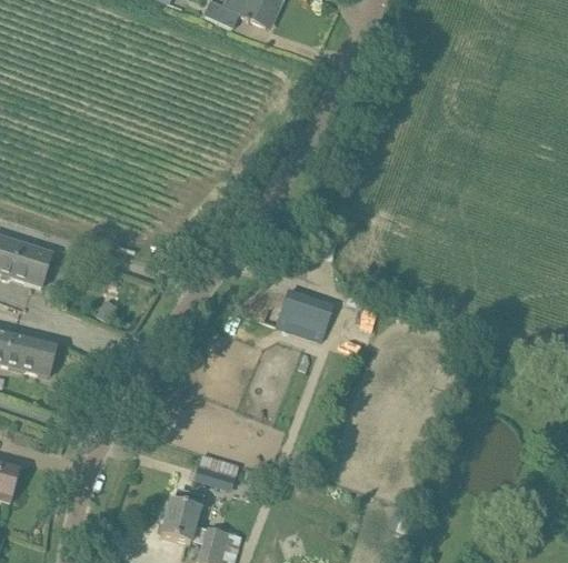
[(246,17),(245,19),(248,21),(249,19),(269,28),(281,0),(227,0),(225,7),(246,17)]
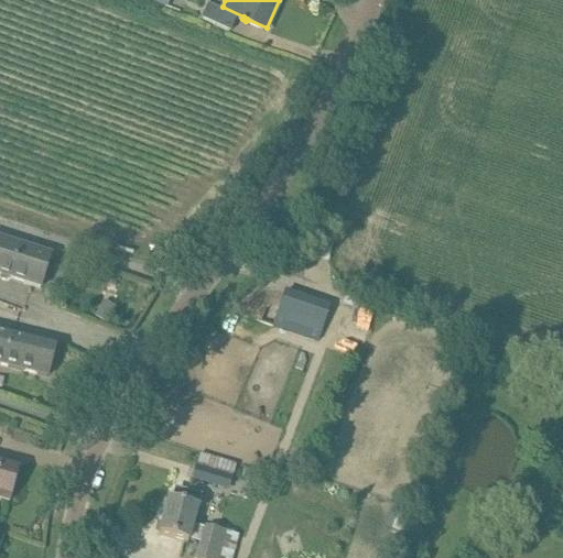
[(0,270),(41,284),(52,251),(0,234),(0,270)]
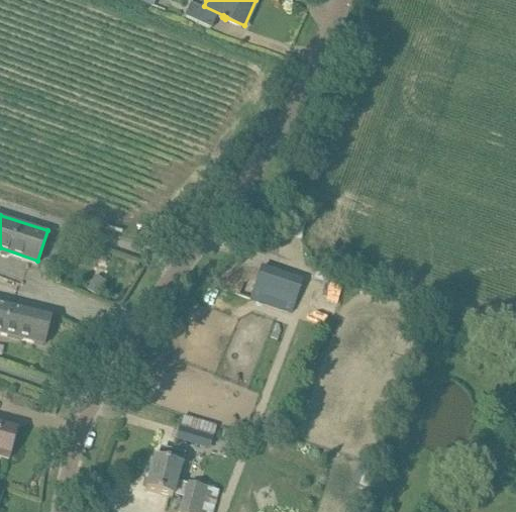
[(253,287),(251,294),(293,308),(295,301),(303,278),(274,268),(262,264),(253,287)]
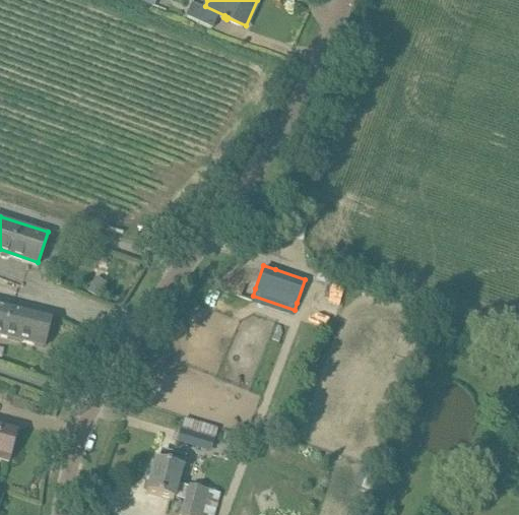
[(52,313),(0,299),(0,331),(45,343),(52,313)]
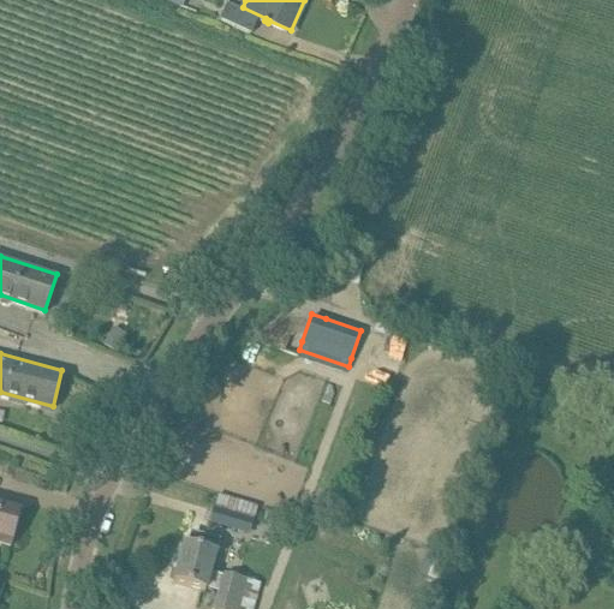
[(219,494),(212,520),(238,527),(243,512),(250,514),(254,503),(219,494)]
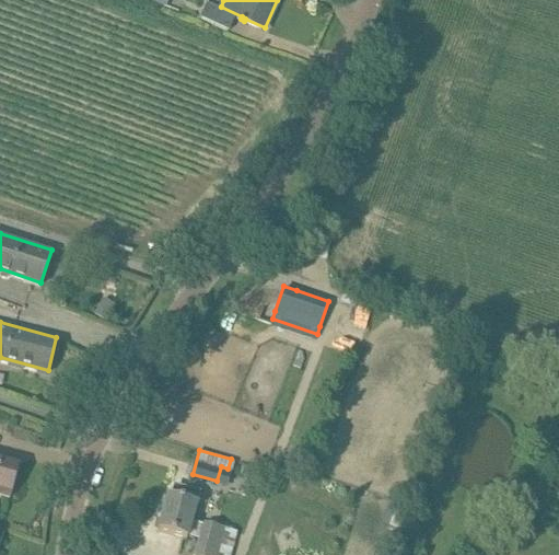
[(20,458),(0,452),(0,492),(10,495),(20,458)]
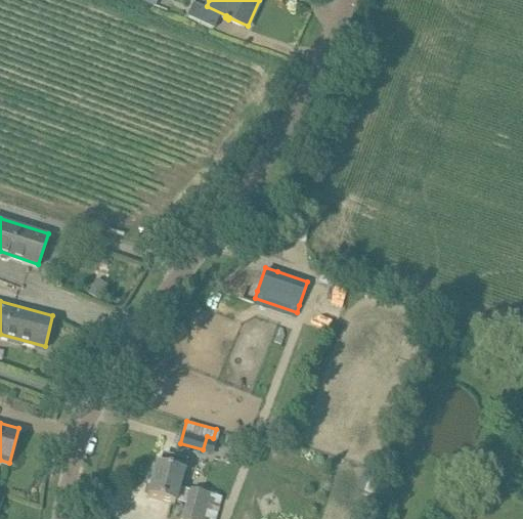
[(158,460),(148,493),(175,500),(176,499),(187,502),(183,518),(185,518),(203,518),(211,490),(191,486),(190,489),(179,486),(184,467),(186,458),(164,451),(162,461),(158,460)]
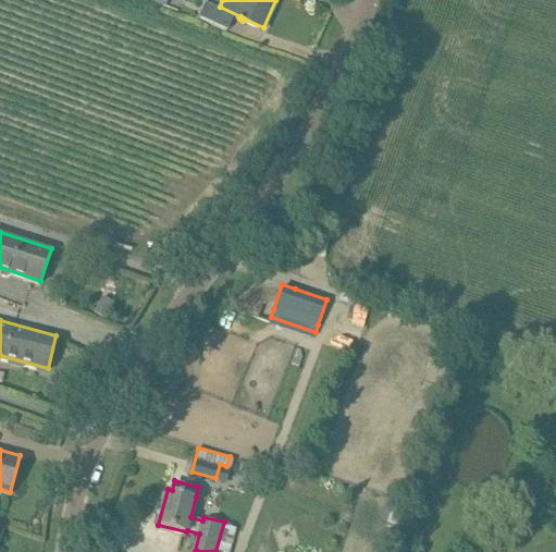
[(396,523),(402,505),(393,503),(387,520),(396,523)]
